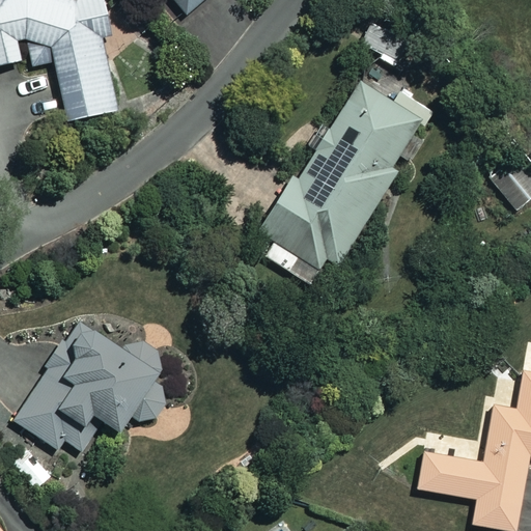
[(24,39),(30,67),(53,62),(65,119),(115,108),(100,35),(109,33),(101,0),(0,0),(0,62),(20,58),(16,40),(24,39)]
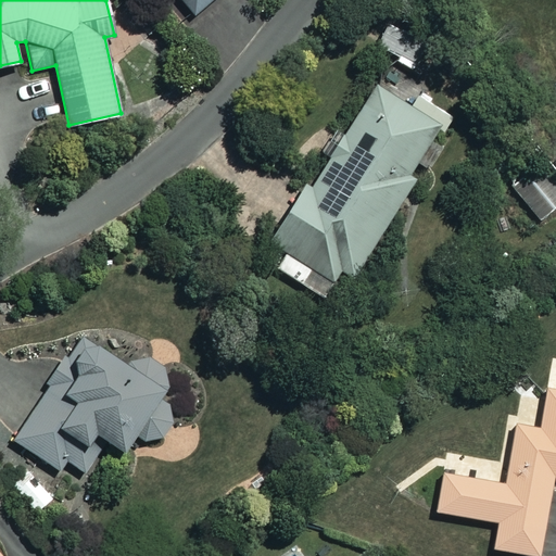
[(180,0),(193,15),(210,0),(180,0)]
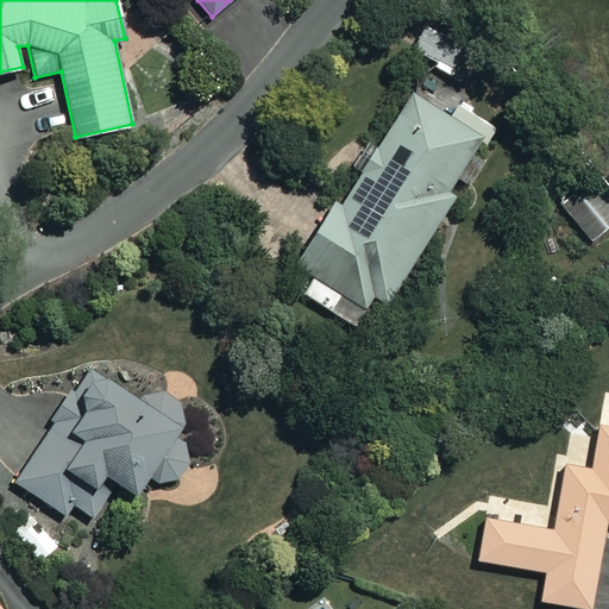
[(463,183),(477,162),(469,157),(478,142),(487,148),(500,126),(421,75),(338,203),(333,200),(293,261),(313,274),(301,293),(355,327),(374,297),(384,303),(452,199),(444,194),(454,179),(463,183)]
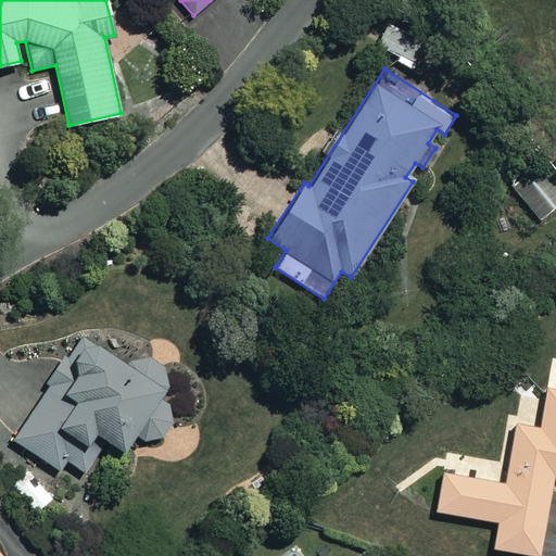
[(555,211),(555,181),(542,163),(514,185),(542,222),(555,211)]
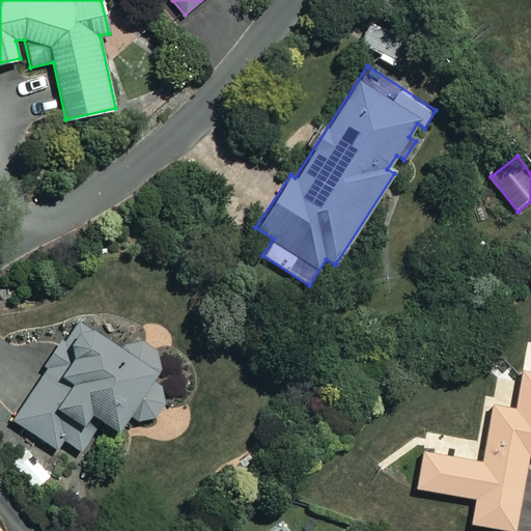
[(163,398),(162,379),(154,372),(160,365),(159,358),(155,350),(148,342),(139,339),(129,339),(120,348),(78,317),(39,370),(44,373),(12,418),(55,448),(61,440),(77,451),(93,428),(84,422),(90,414),(112,430),(124,414),(133,420),(136,420),(155,412),(163,398)]
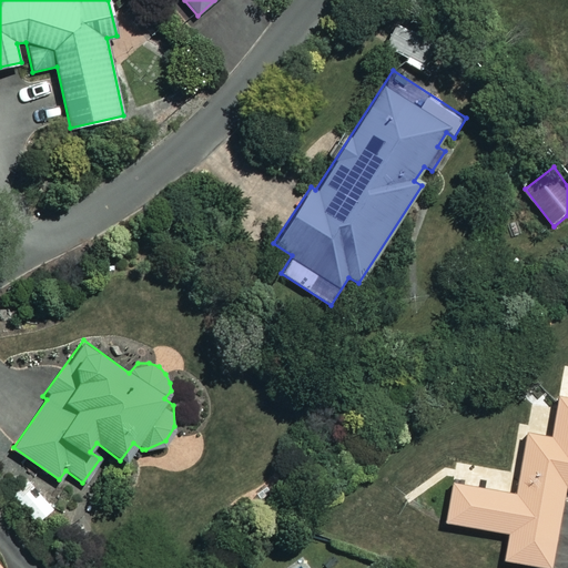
[(565,486),(567,486),(567,397),(558,396),(550,437),(526,433),(515,493),(452,483),(445,523),(507,533),(503,559),(550,567),(565,486)]
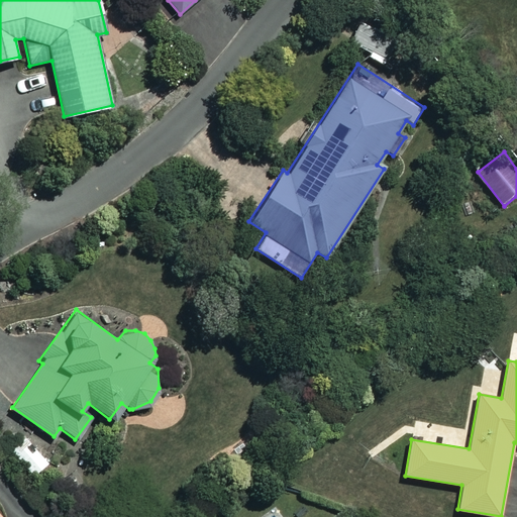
[(48,463),(25,438),(11,451),(34,477),(48,463)]
